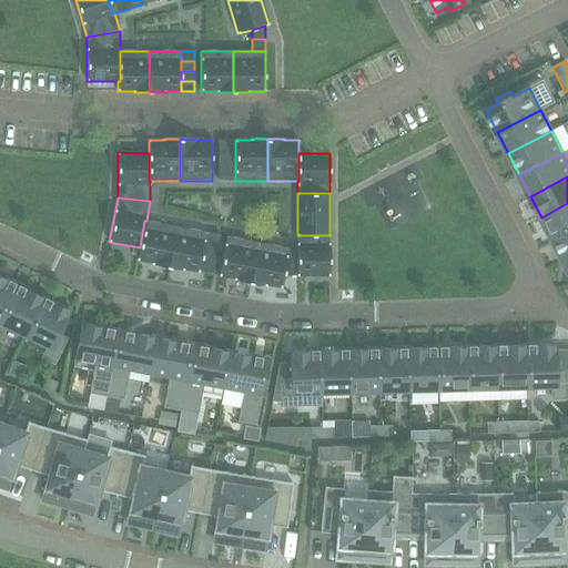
[(567,230),(567,203),(541,217),(553,239),(567,230)]
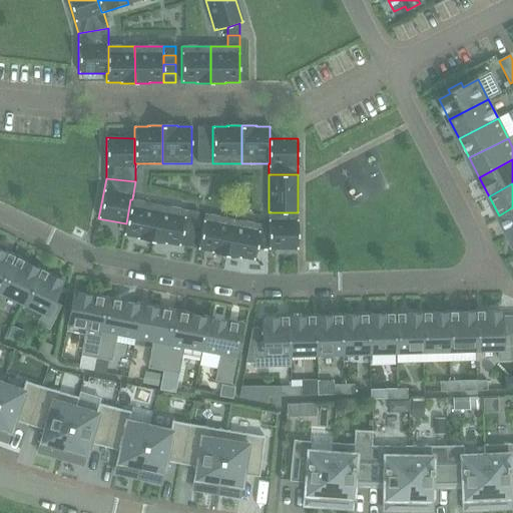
[(137,238),(151,241),(158,204),(132,199),(130,199),(126,223),(123,235),(137,237),(137,238)]
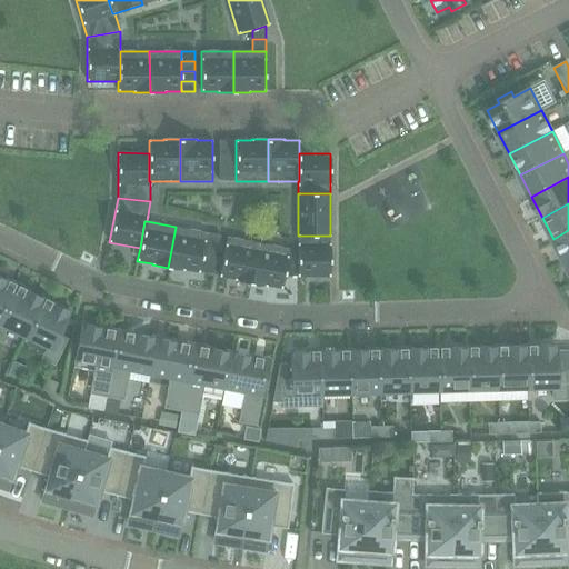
[(203,253),(205,243),(207,233),(176,227),(168,268),(185,271),(185,270),(199,272),(201,263),(203,253)]
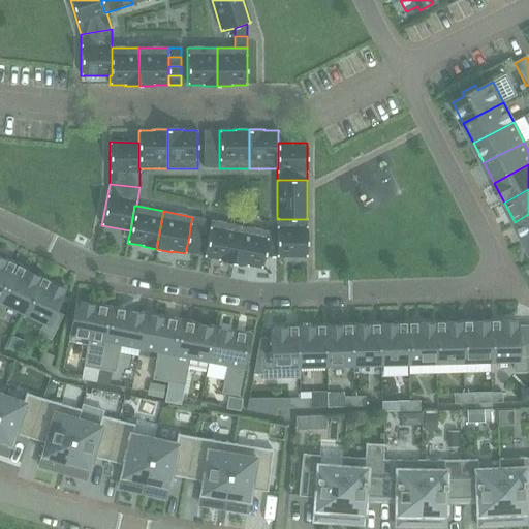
[(528,239),(528,214),(515,222),(525,242),(528,239)]
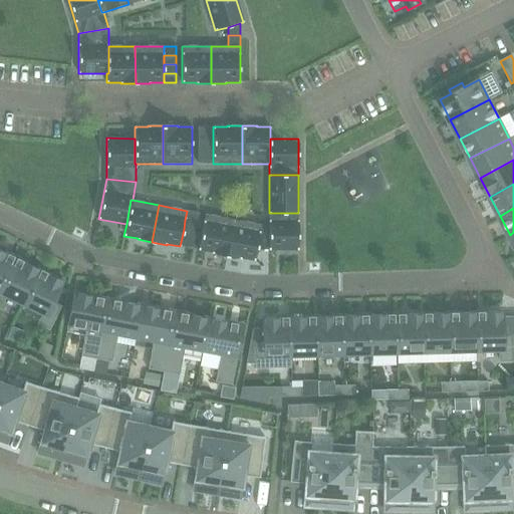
[(187,211),(185,220),(198,222),(199,213),(187,211)]
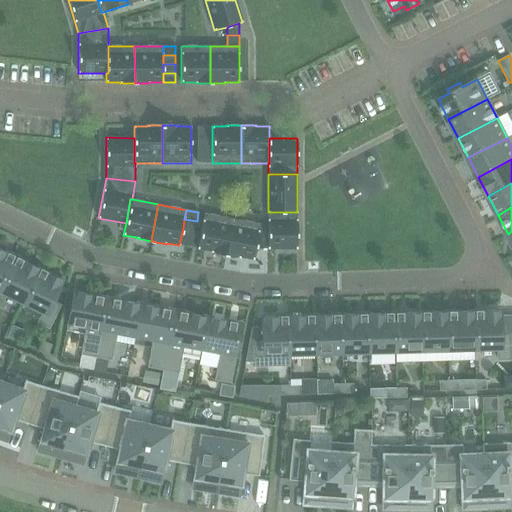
[(268,239),(268,249),(297,249),(297,212),(268,212),(268,224),(268,239)]
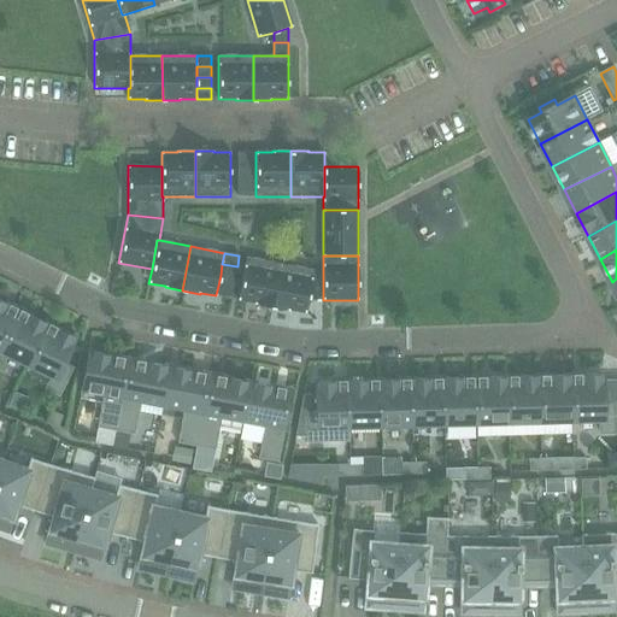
[(271,307),(280,263),(246,257),(238,300),(254,303),(254,304),(271,307)]
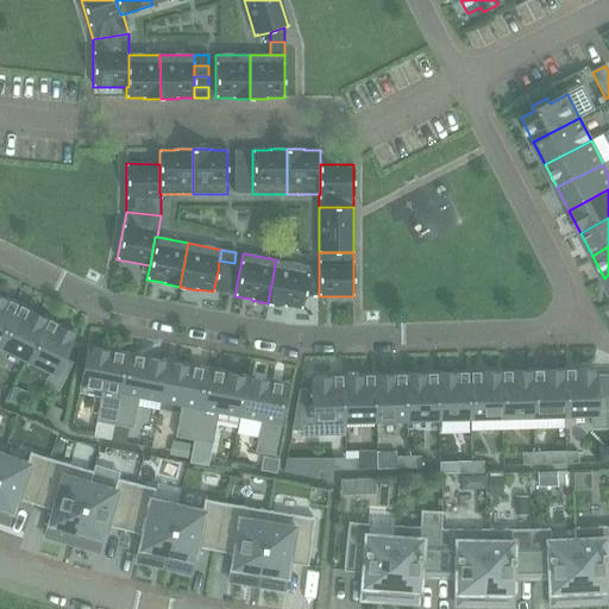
[(309,267),(276,259),(268,303),(286,307),(286,306),(302,308),(305,296),(307,284),(309,267)]
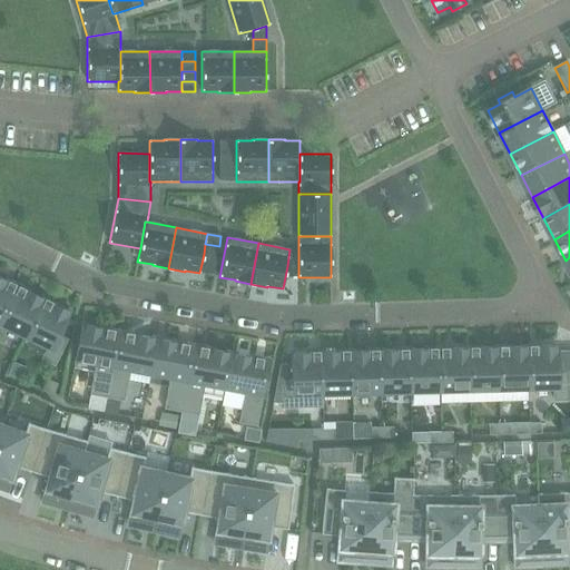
[(205,244),(204,254),(217,256),(219,246),(205,244)]
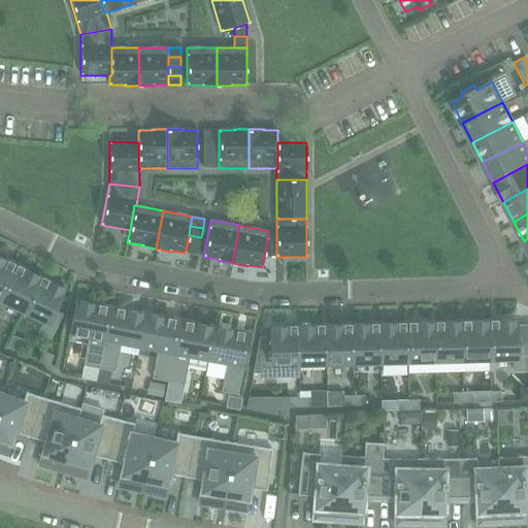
[(276,231),(268,231),(266,246),(276,246),(276,231)]
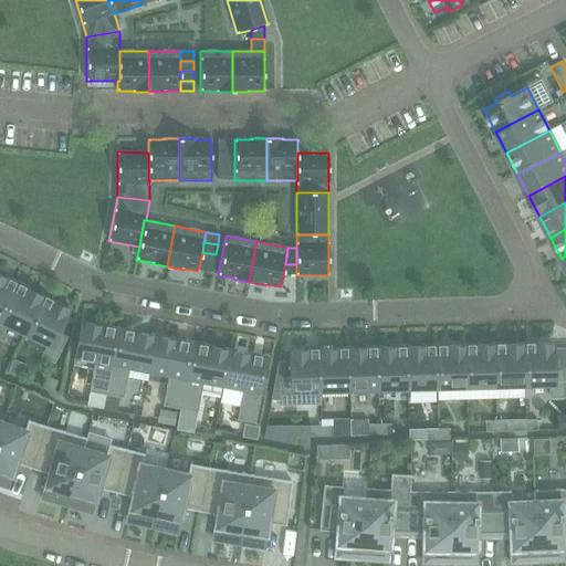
[(0,269),(6,272),(11,257),(0,252),(0,269)]
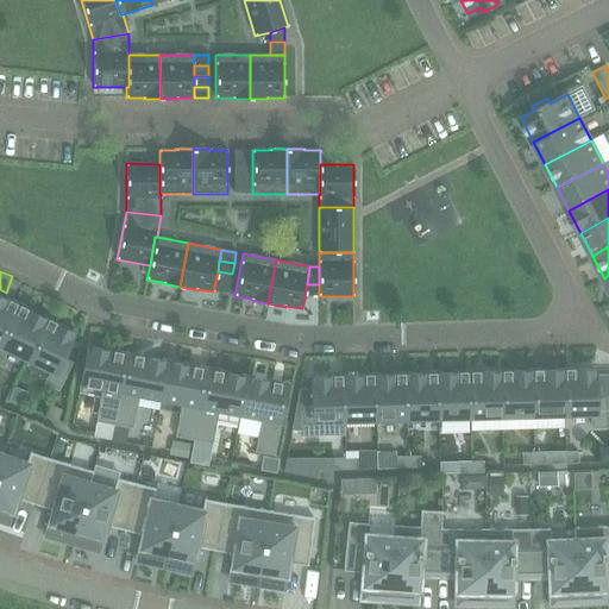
[(218,271),(215,282),(230,284),(232,274),(218,271)]
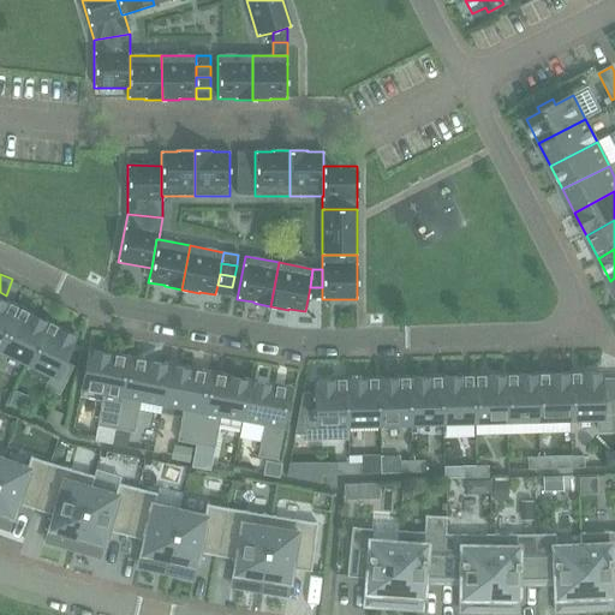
[(218,285),(215,294),(231,298),(232,287),(218,285)]
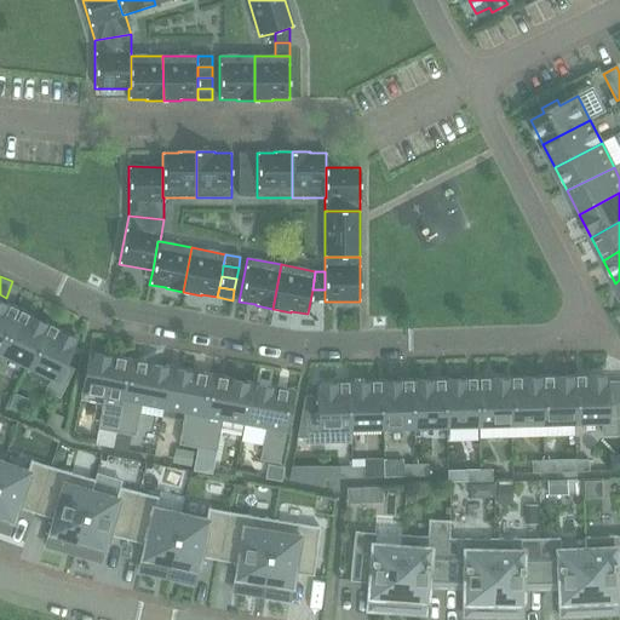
[(313,290),(310,302),(325,302),(325,290),(313,290)]
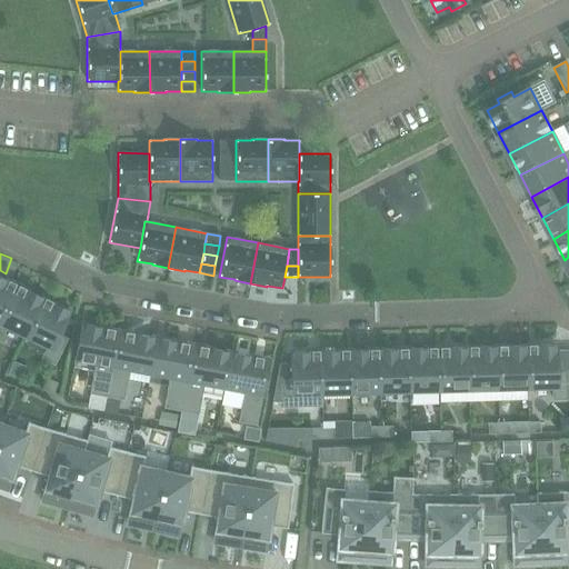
[(0,319),(17,286),(0,277),(0,319)]
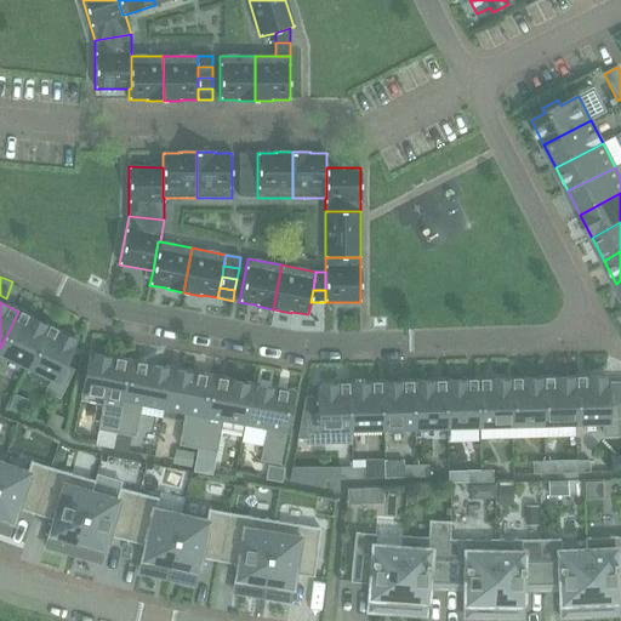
[(47,326),(18,312),(0,348),(0,352),(27,366),(47,326)]
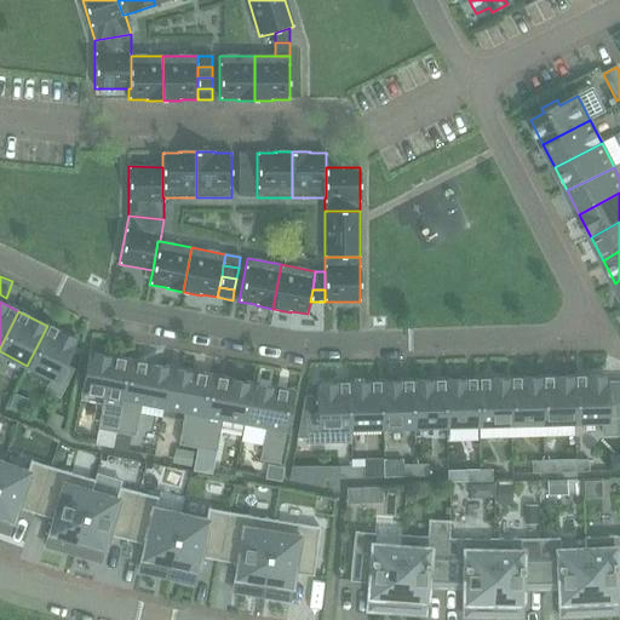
[(76,340),(47,326),(27,366),(52,378),(46,391),(58,397),(61,391),(62,392),(73,369),(64,366),(76,340)]
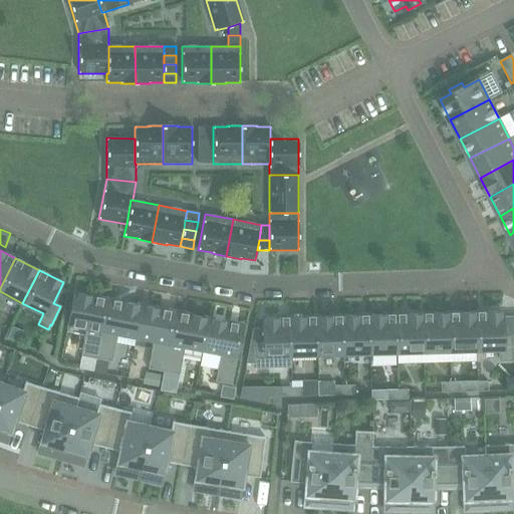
[(81,356),(96,359),(107,300),(73,293),(67,324),(86,327),(81,356)]
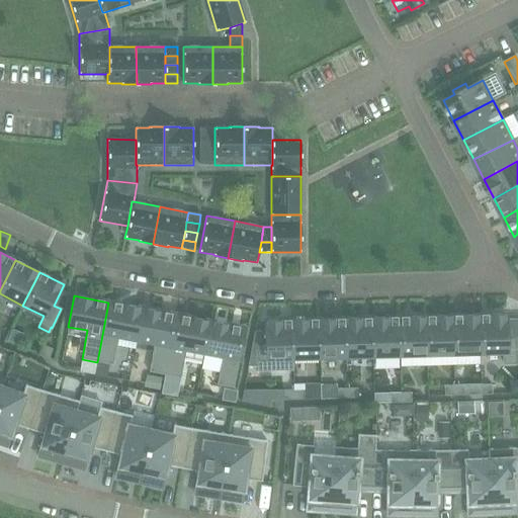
[(143,309),(108,303),(97,362),(113,365),(118,336),(137,340),(143,309)]
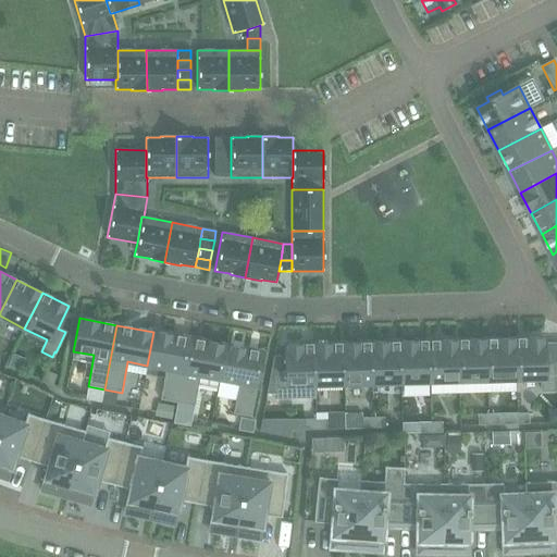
[(189,338),(153,332),(147,366),(166,369),(160,400),(177,404),(189,338)]
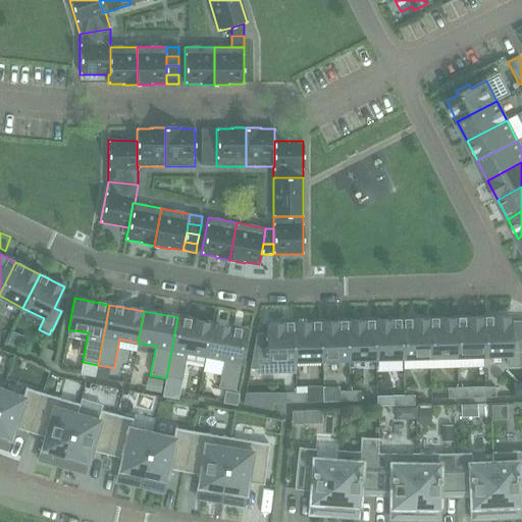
[(212,324),(177,317),(166,378),(183,381),(188,352),(206,356),(212,324)]
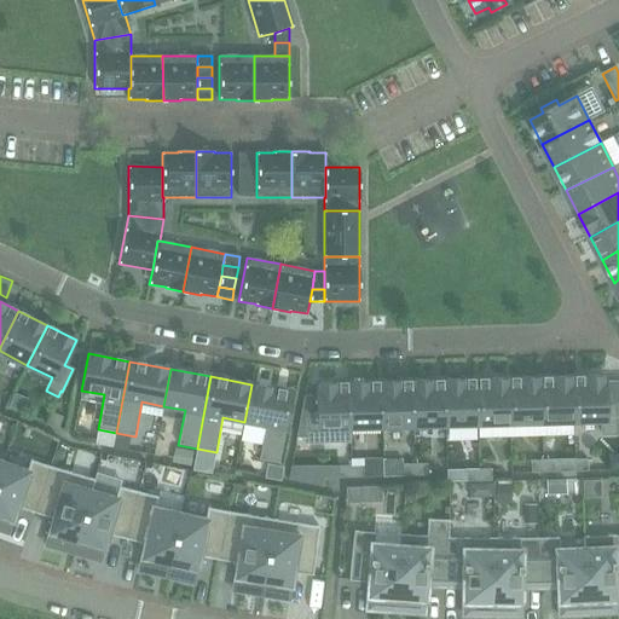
[(576,376),(572,377),(573,421),(602,421),(602,434),(615,434),(615,428),(618,428),(618,403),(606,404),(606,381),(606,376),(583,376),(576,376)]
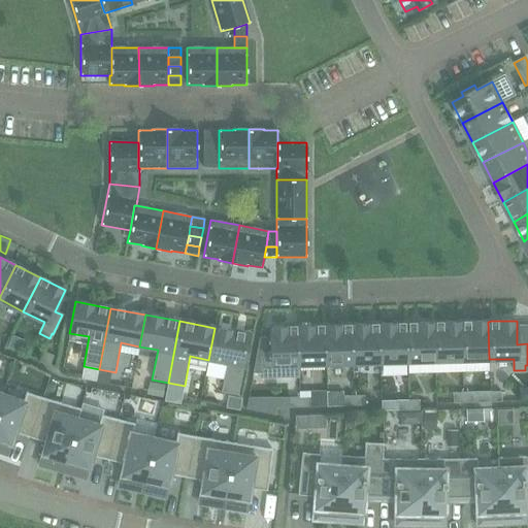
[(462,360),(461,322),(433,323),(434,361),(462,360)]
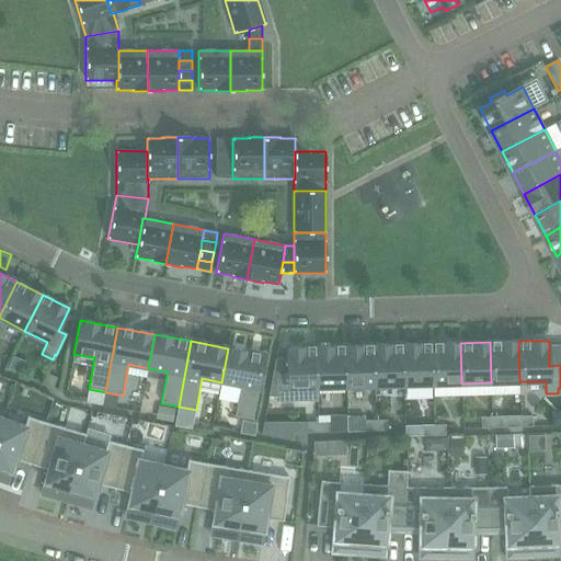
[(519,381),(518,342),(490,342),(491,382),(519,381)]
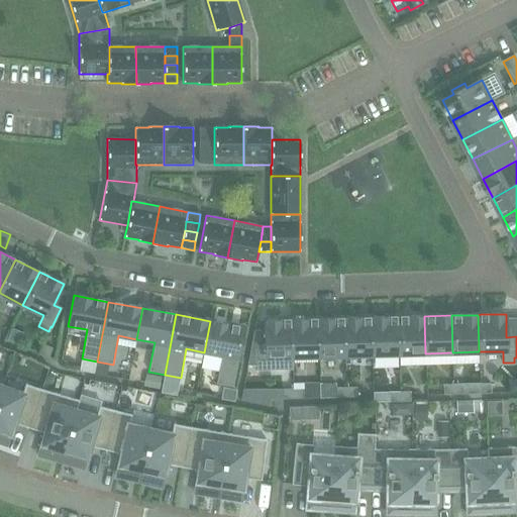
[(425,353),(424,316),(398,317),(399,354),(425,353)]
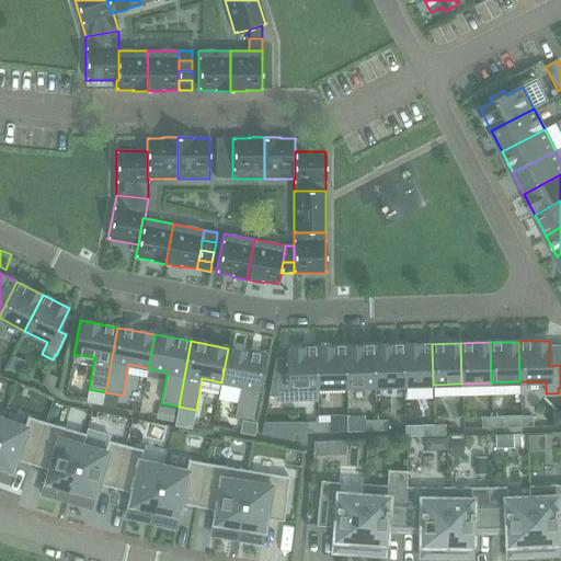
[(404,385),(403,344),(374,345),(375,386),(404,385)]
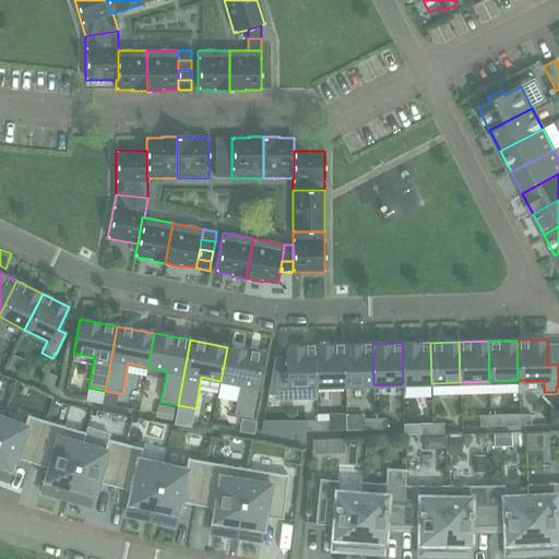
[(431,383),(430,343),(402,343),(403,383),(431,383)]
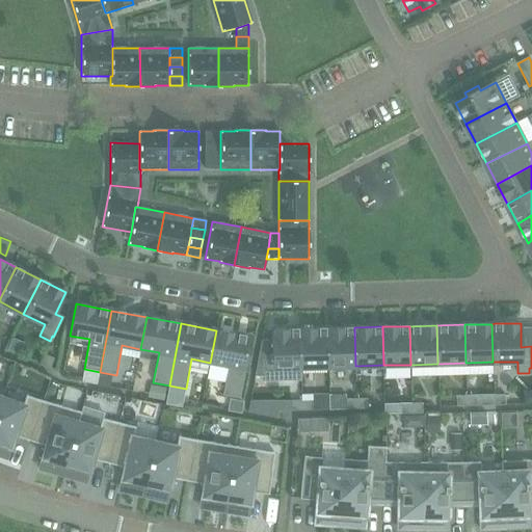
[(355,366),(354,327),(327,328),(328,367),(355,366)]
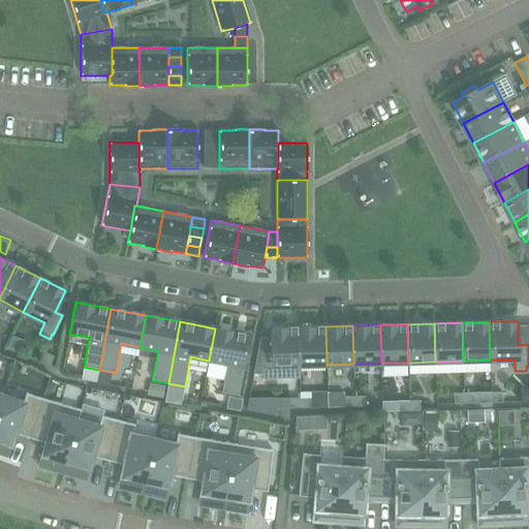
[(327,365),(325,327),(299,328),(300,365),(327,365)]
